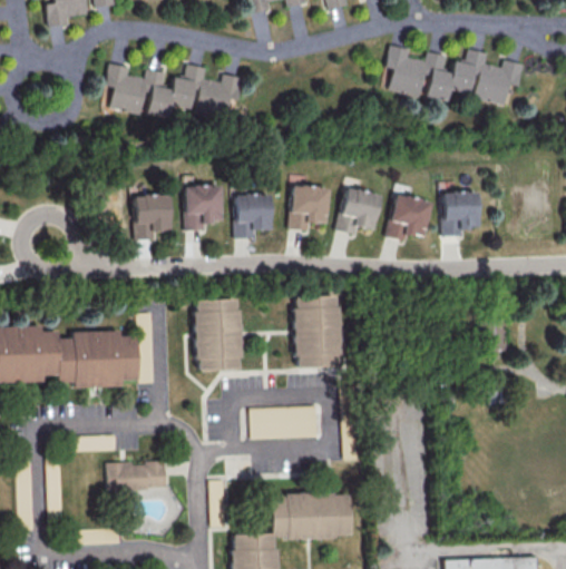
[(48,27),(70,25),(69,17),(87,15),(85,0),(94,0),(95,7),(115,5),(114,0),(52,0),(54,3),(46,5),(48,27)]
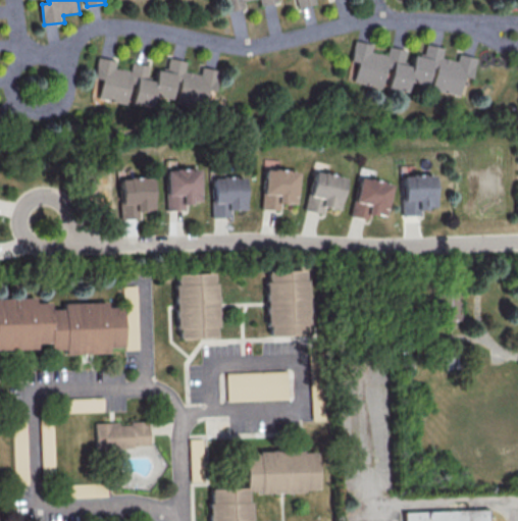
[(226,0),(229,12),(248,9),(246,1),(252,0),(261,0),(262,6),(280,3),(279,0),(298,0),(300,8),(318,5),(316,0),(226,0)]
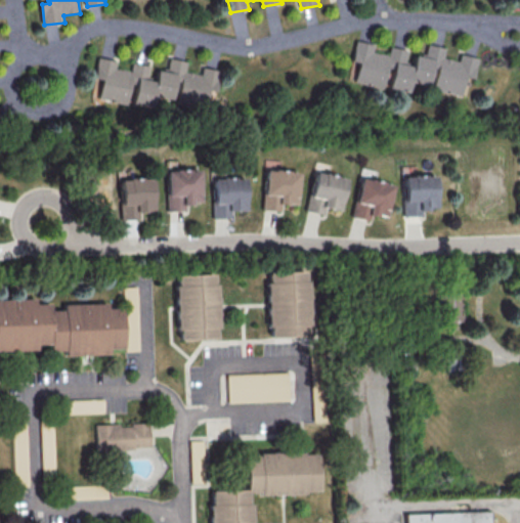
[(464,96),(468,78),(476,79),(480,58),(462,55),(461,61),(445,58),(447,48),(430,44),(428,55),(417,56),(415,66),(408,66),(408,60),(410,51),(392,47),(390,55),(376,52),(376,44),(358,41),(354,61),(361,63),(357,83),(386,89),(391,88),(410,92),(413,82),(432,86),(434,86),(435,90),(464,96)]
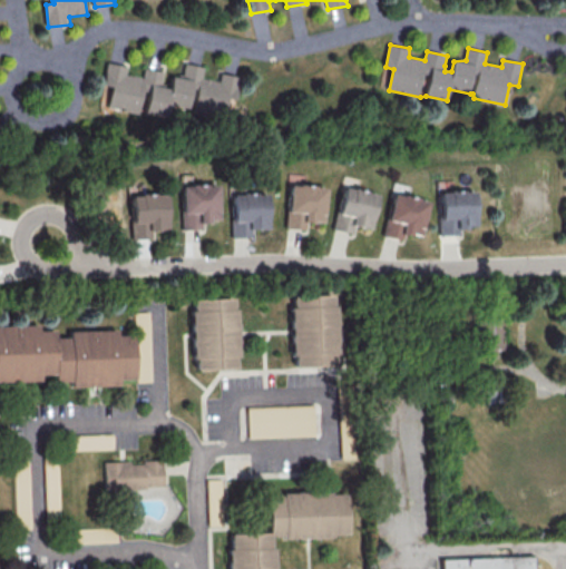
[(108,108),(167,118),(169,105),(193,109),(192,113),(232,120),(241,77),(222,74),(221,81),(204,78),(206,67),(187,64),(184,77),(173,76),(171,89),(163,88),(165,72),(146,68),(144,78),(127,75),(129,67),(109,64),(105,86),(113,87),(108,108)]
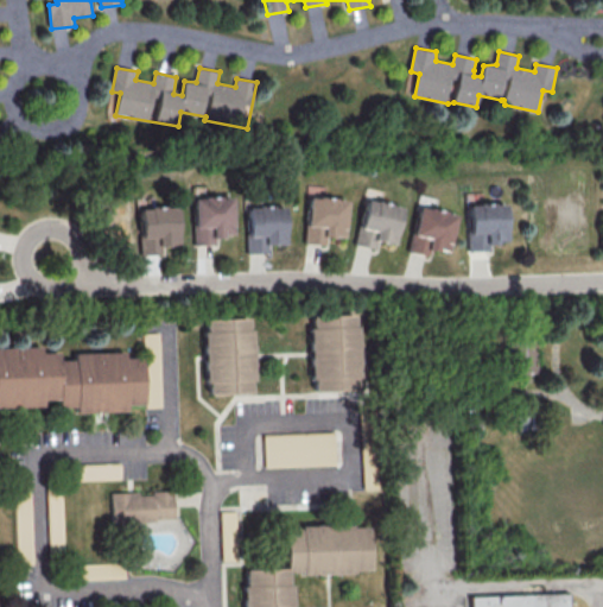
[(348,239),(349,198),(315,197),(316,188),(311,187),(308,245),(328,246),(329,236),(348,239)]
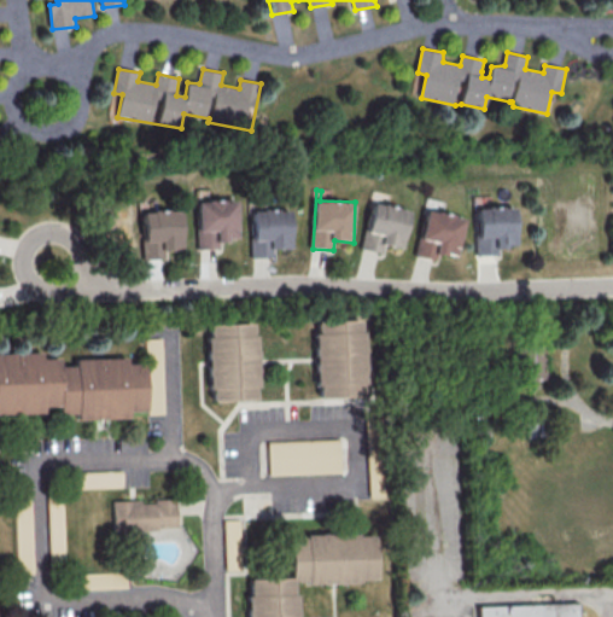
[(199,202),(200,250),(221,249),(221,240),(239,240),(239,201),(199,202)]
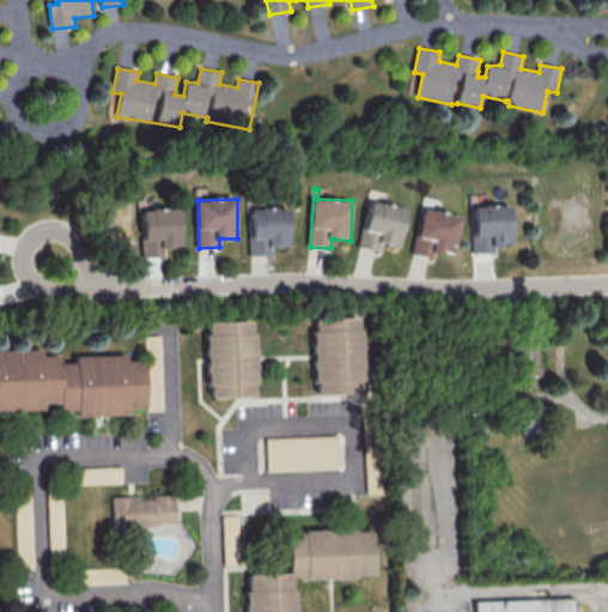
[(408,208),(370,201),(362,248),(382,252),(383,243),(401,247),(408,208)]
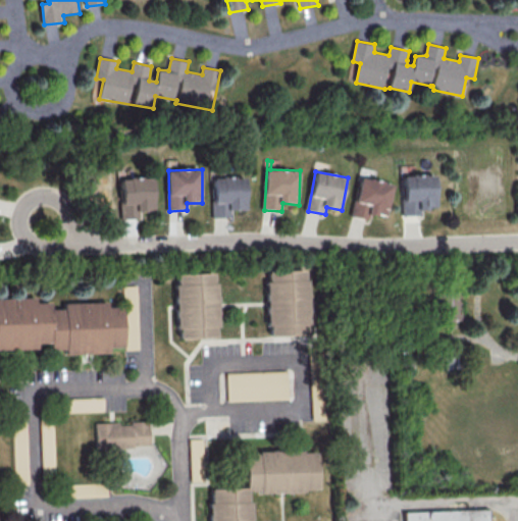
[(405,216),(423,216),(423,208),(437,208),(437,175),(404,175),(405,216)]
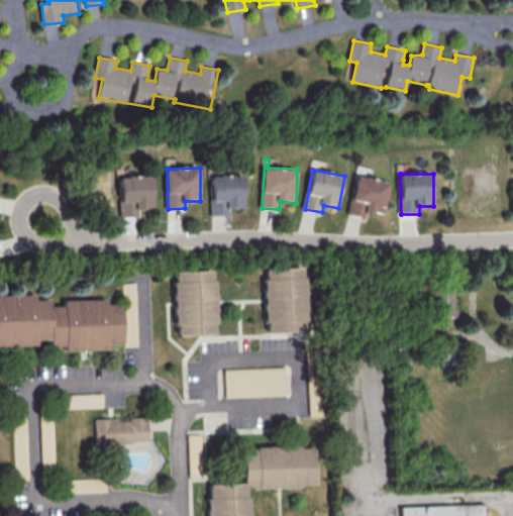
[(122,217),(145,216),(145,208),(155,208),(154,176),(121,177),(122,217)]
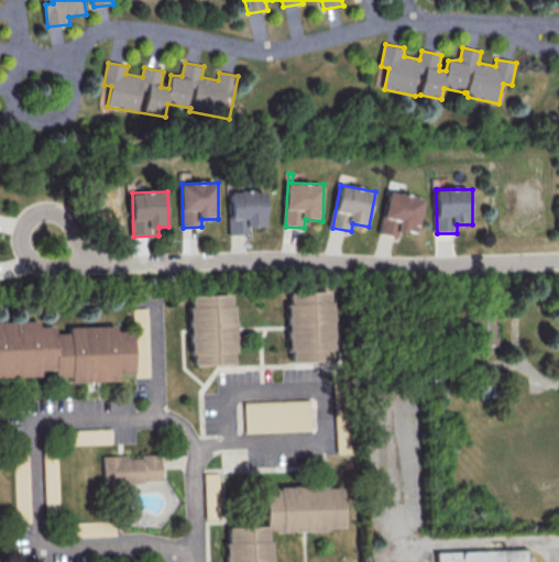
[(231,193),(232,235),(251,234),(251,227),(267,227),(266,191),(231,193)]
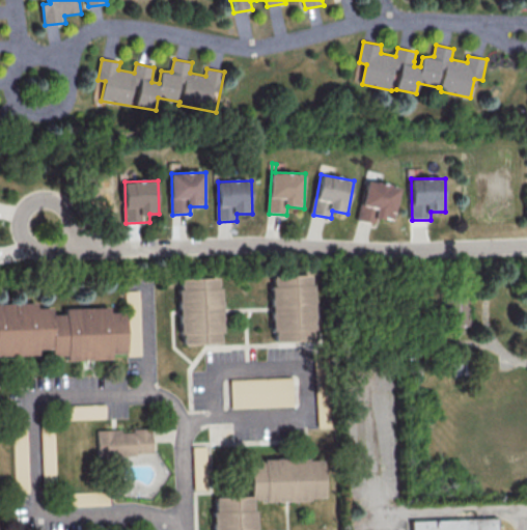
[(359,221),(378,224),(379,218),(394,221),(400,188),(367,182),(359,221)]
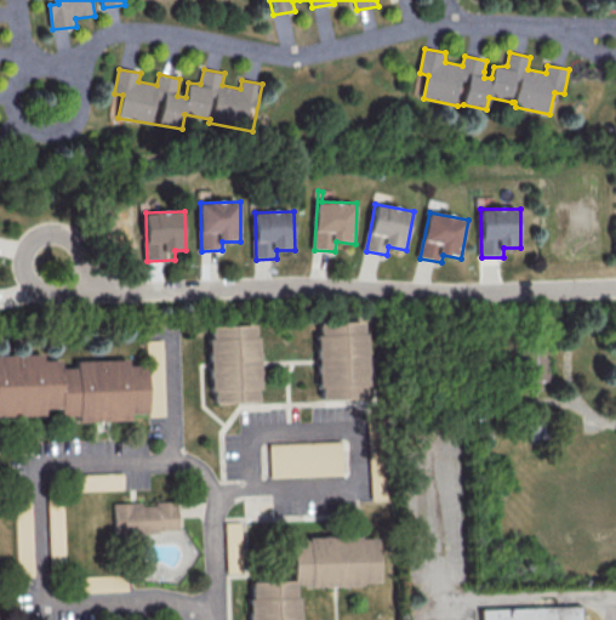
[(368,322),(318,323),(320,400),(370,399),(368,322)]
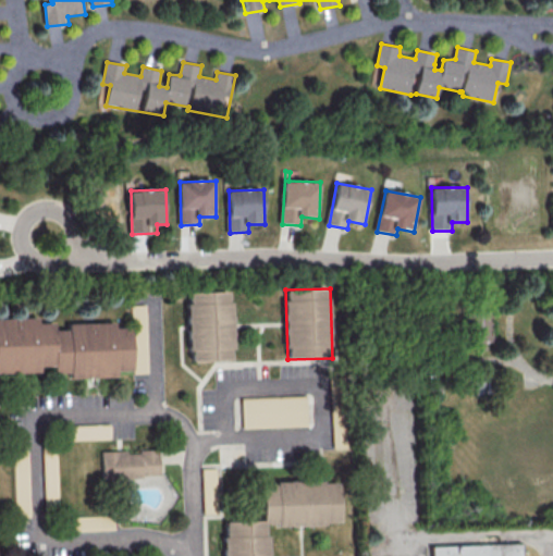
[(192,362),(235,361),(232,292),(189,294),(192,362)]
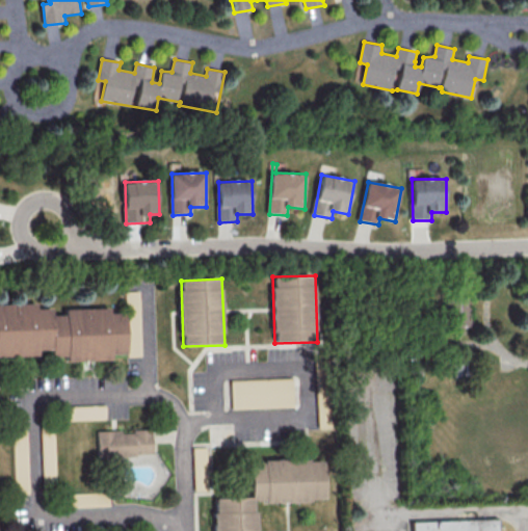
[(141,359),(142,292),(128,292),(128,313),(111,313),(111,309),(67,309),(67,316),(53,315),(54,306),(0,304),(0,355),(40,356),(40,350),(53,350),(53,356),(69,357),(69,359),(141,359)]
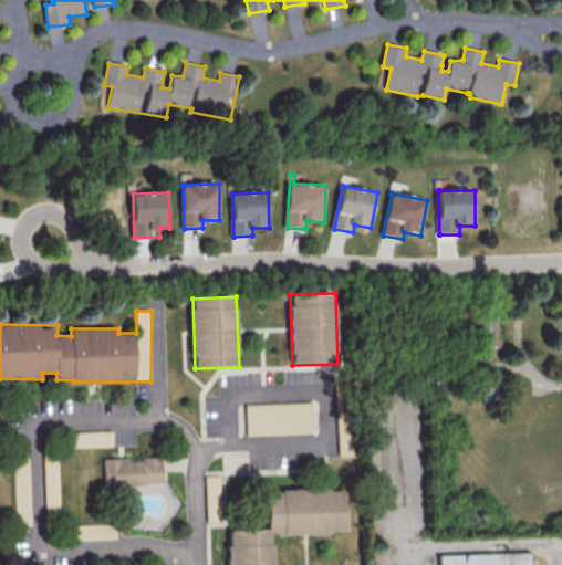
[(315,433),(314,403),(248,405),(249,436),(315,433)]
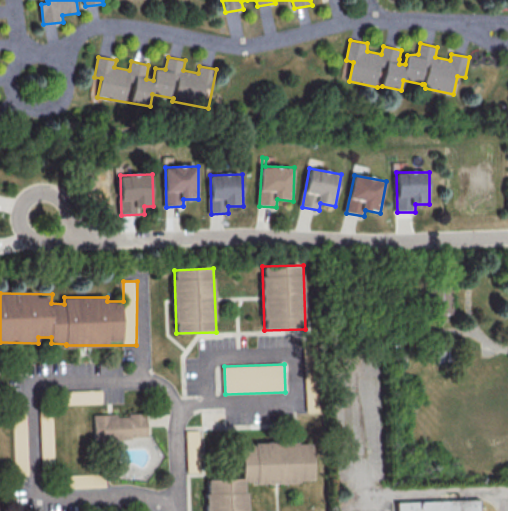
[(104,404),(104,390),(64,391),(65,405),(104,404)]
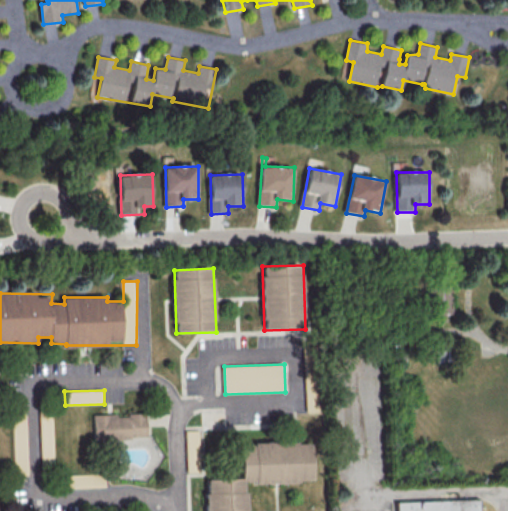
[(57,464),(55,413),(42,413),(43,465),(57,464)]
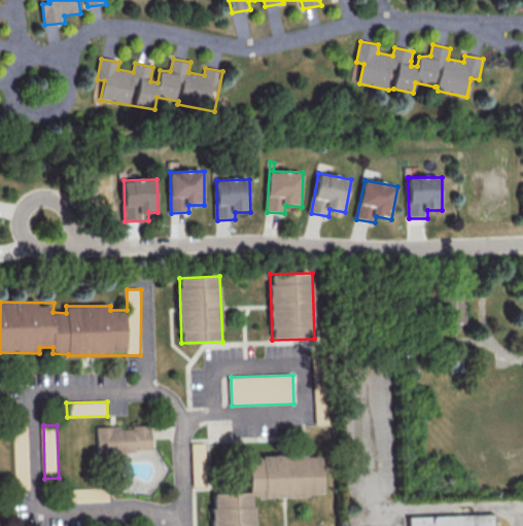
[(98,427),(99,453),(153,451),(152,427),(123,427),(123,426),(98,427)]
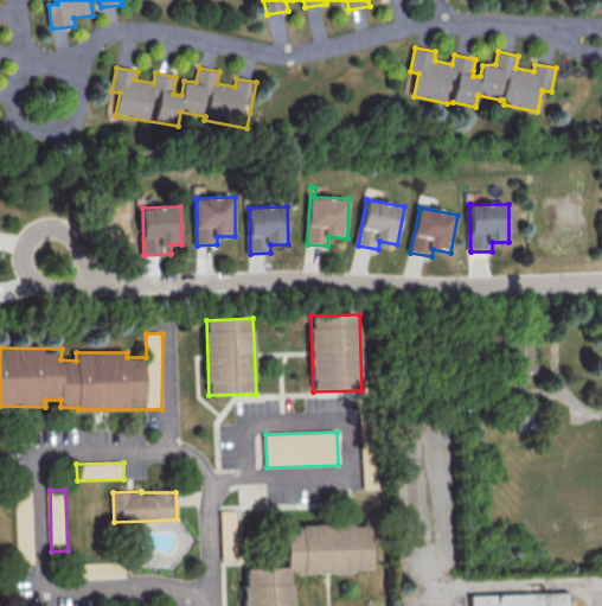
[(372,572),(371,524),(286,527),(287,568),(245,569),(245,605),(293,605),(293,574),(372,572)]
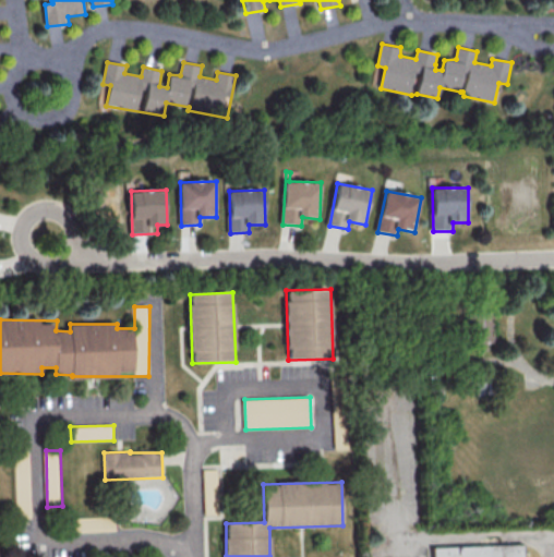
[(433,556),(433,549),(524,546),(524,556),(433,556)]
